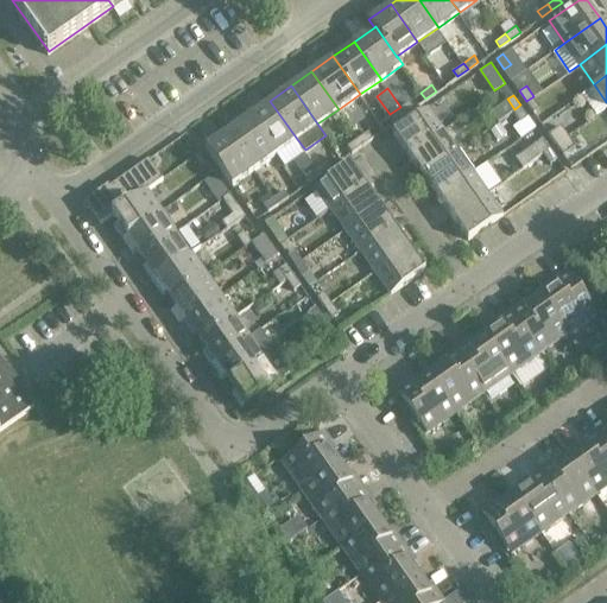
[(541,107),(533,96),(526,101),(535,112),(541,107)]
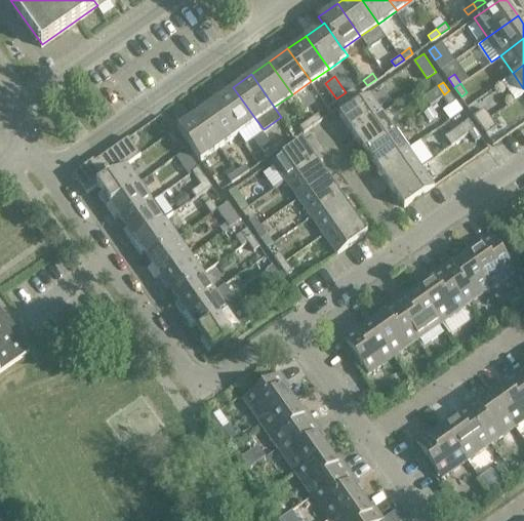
[(438,85),(432,90),(438,98),(444,94),(438,85)]
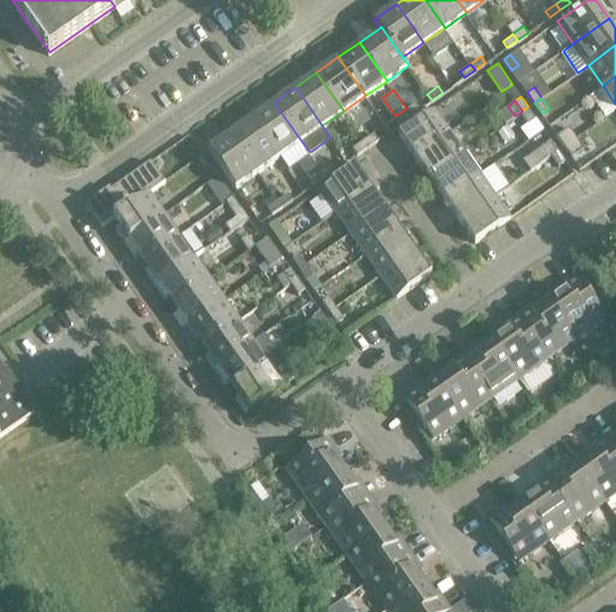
[(416,101),(406,109),(410,115),(421,107),(416,101)]
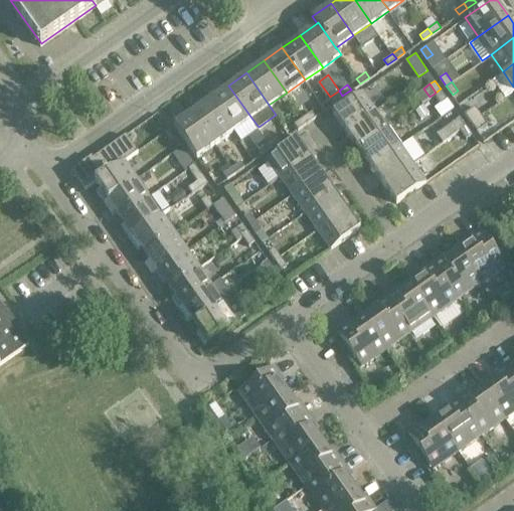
[(251,118),(228,86),(211,98),(233,130),(251,118)]
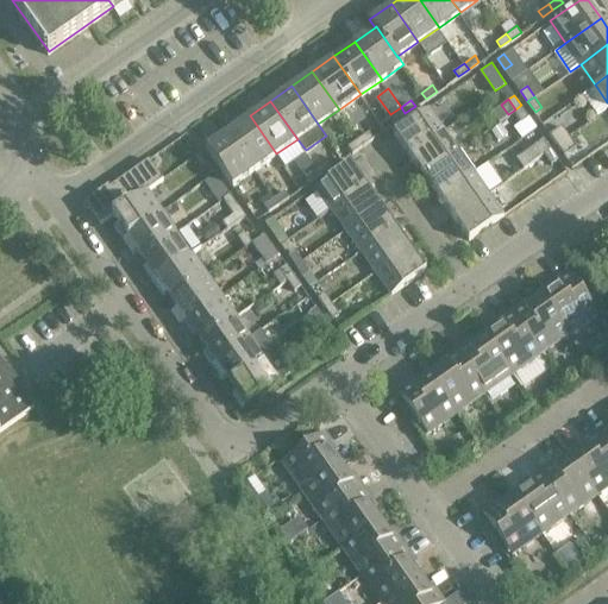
[(530,115),(521,105),(515,109),(522,120),(530,115)]
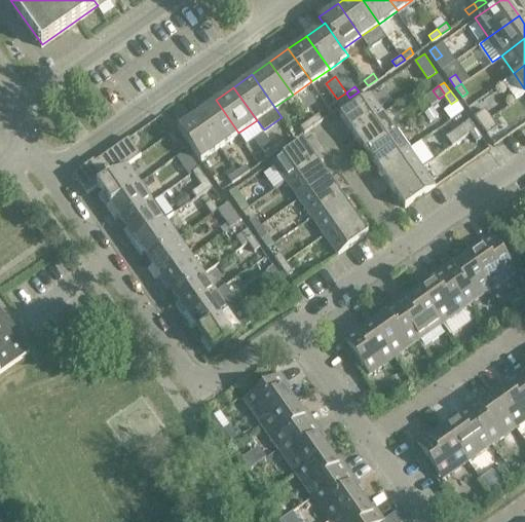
[(384,110),(371,91),(340,113),(353,132),(384,110)]
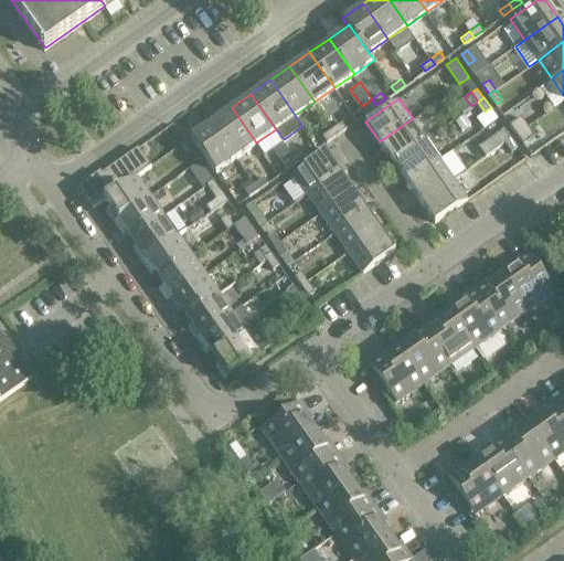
[(375,105),(372,99),(362,106),(366,113),(375,105)]
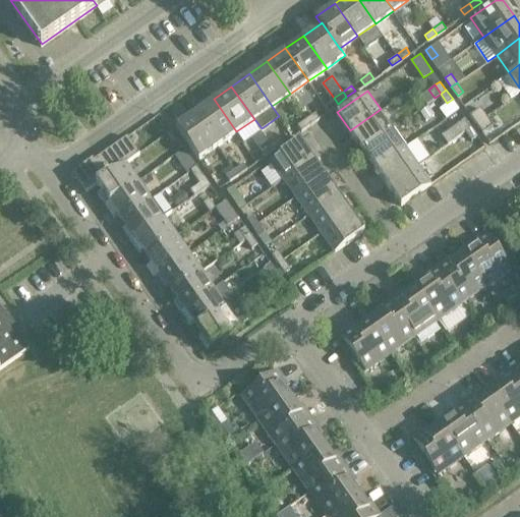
[(236,131),(214,99),(195,112),(218,145),(236,131)]
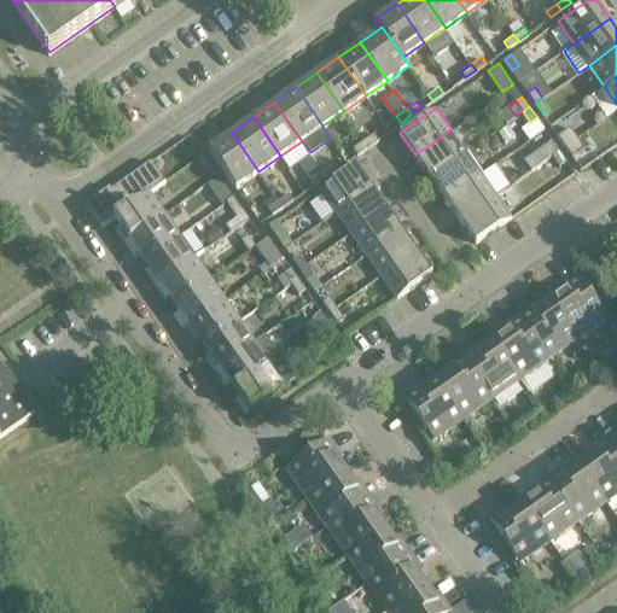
[(508,123),(500,129),(506,139),(516,133),(508,123)]
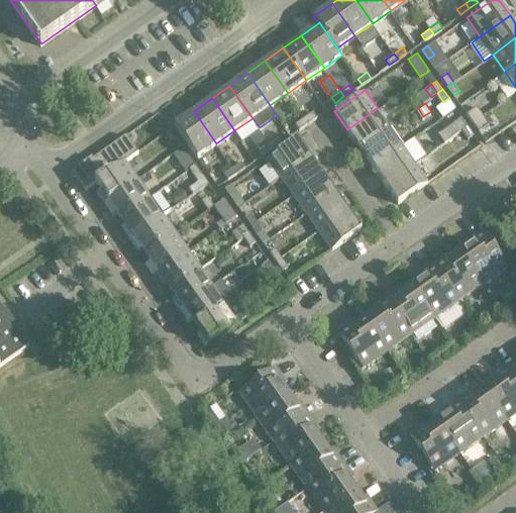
[(483,114),(477,105),(467,112),(473,121),(483,114)]
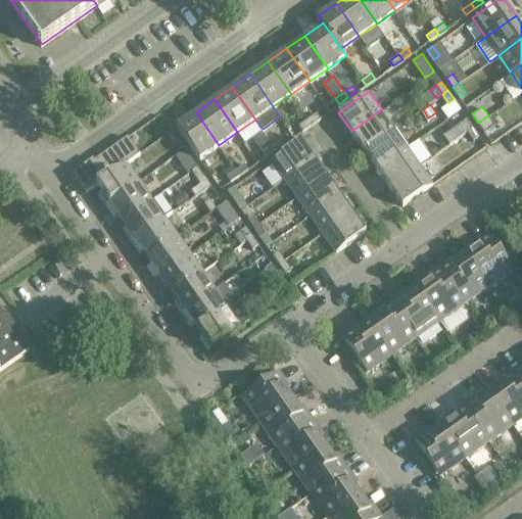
[(394,128),(382,109),(351,131),(365,149),(394,128)]
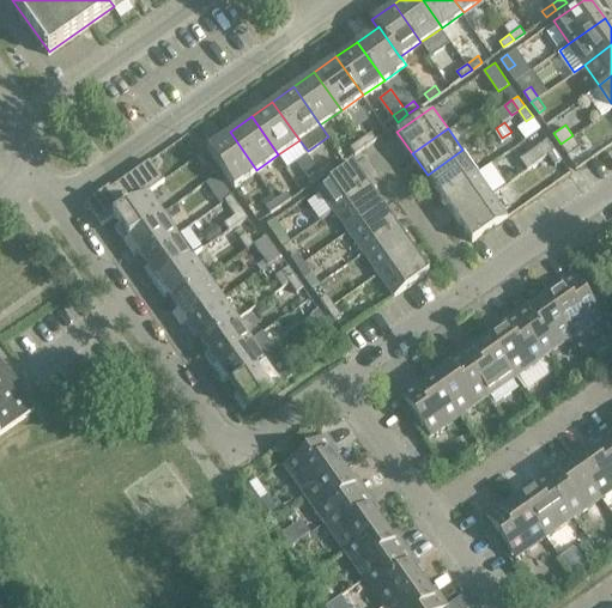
[(371,131),(361,138),(365,144),(376,137),(371,131)]
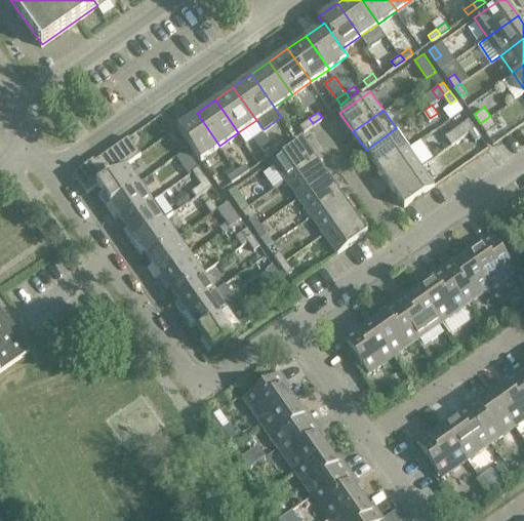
[(219,146),(197,113),(178,126),(201,159),(219,146)]
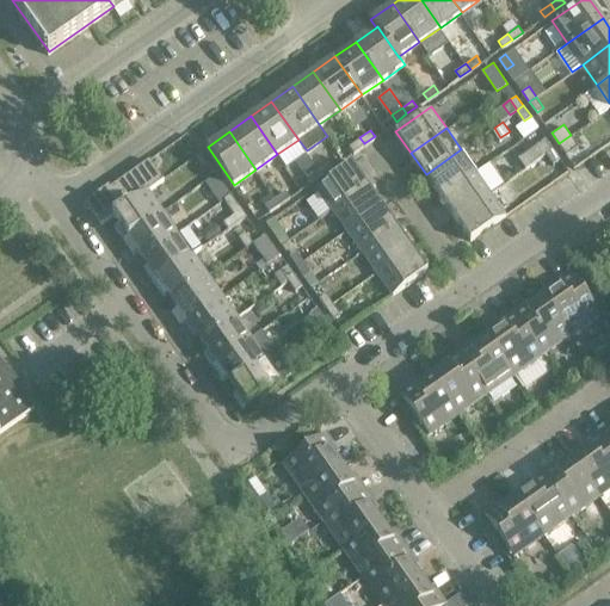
[(579,146),(571,135),(559,143),(566,154),(579,146)]
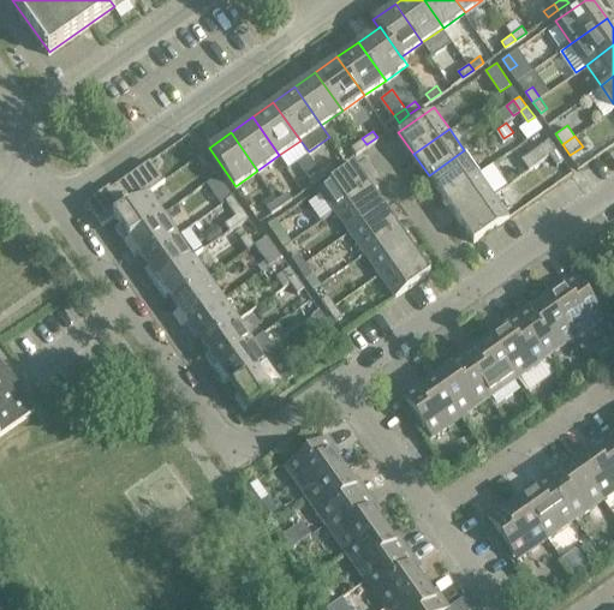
[(367,144),(362,138),(352,145),(356,151),(367,144)]
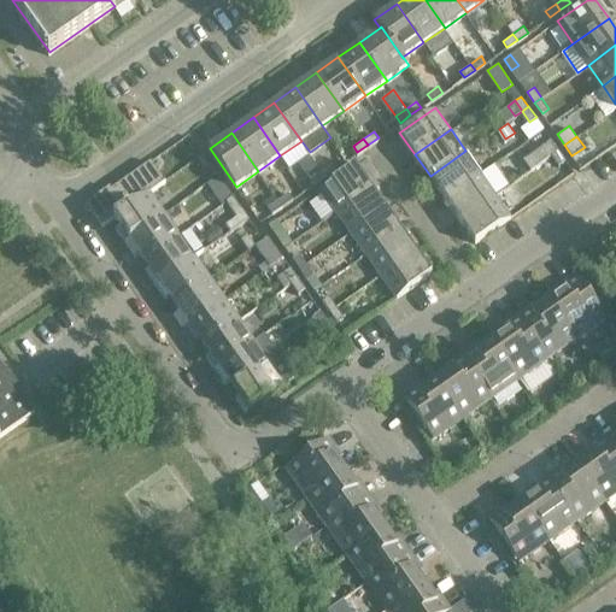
[(558,149),(551,139),(524,158),(532,169),(552,153),(558,149)]
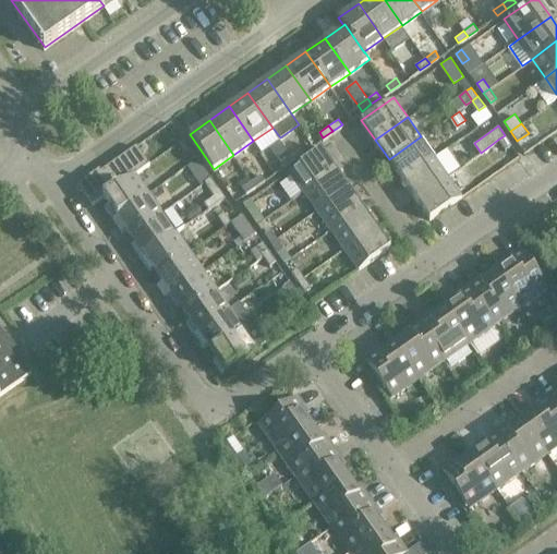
[(511,144),(505,135),(499,139),(506,148),(511,144)]
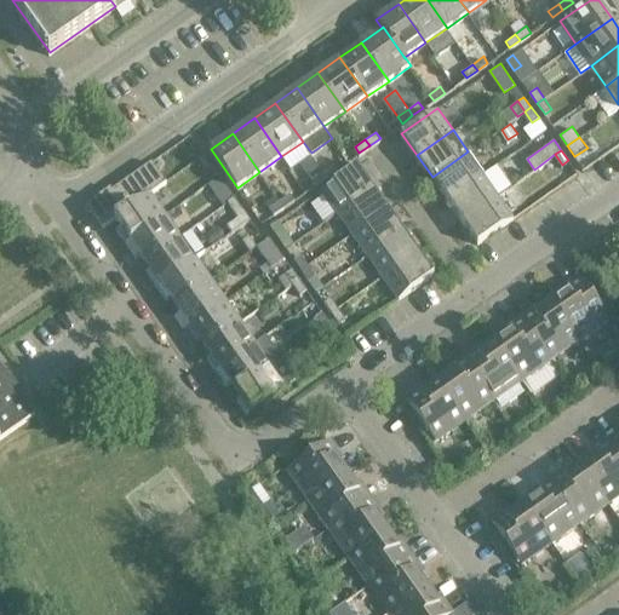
[(483,173),(468,151),(433,177),(447,197),(483,173)]
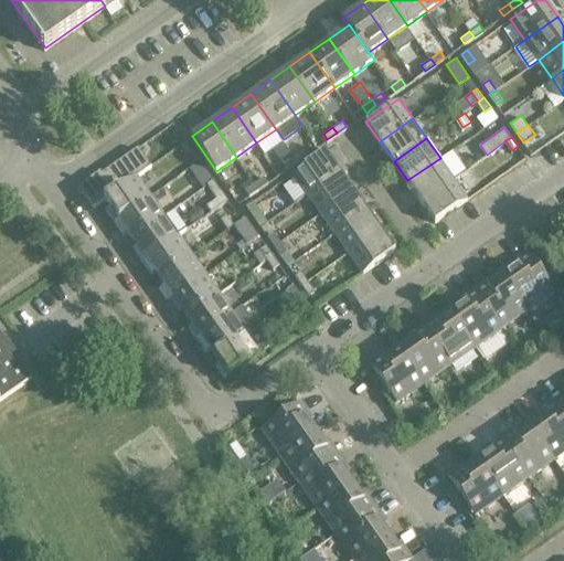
[(193,149),(185,140),(180,144),(187,154),(193,149)]
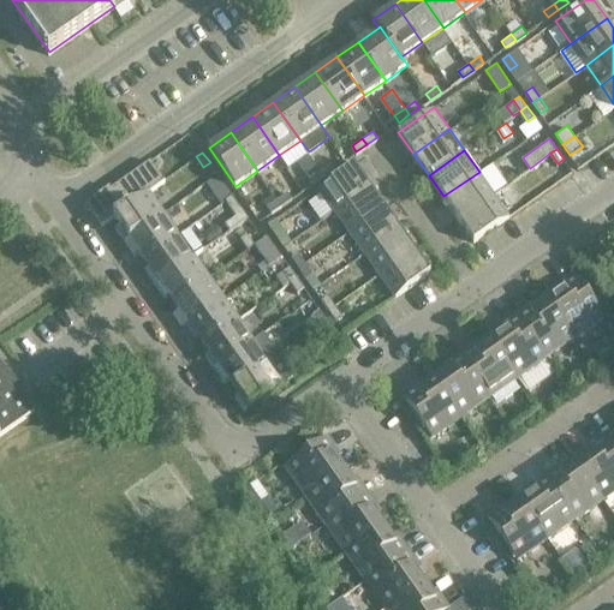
[(309,153),(298,160),(309,175),(320,168),(309,153)]
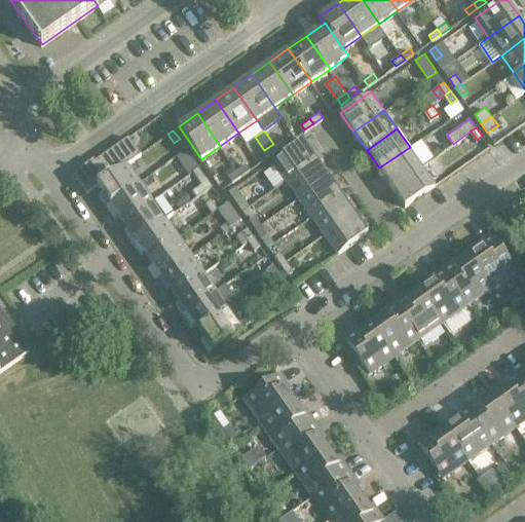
[(142,153),(129,136),(96,159),(97,161),(76,175),(87,191),(98,184),(128,162),(142,153)]
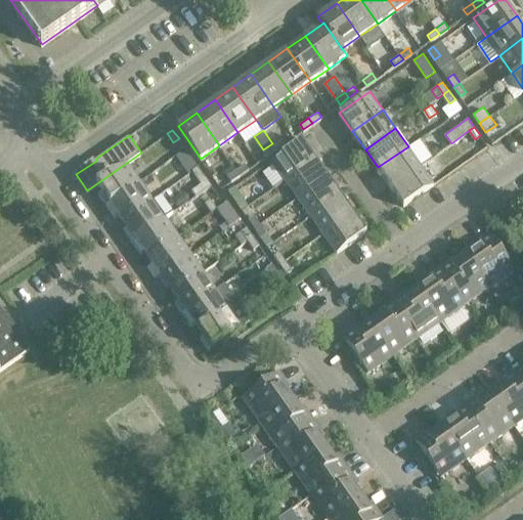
[(281,137),(272,143),(276,148),(285,142),(281,137)]
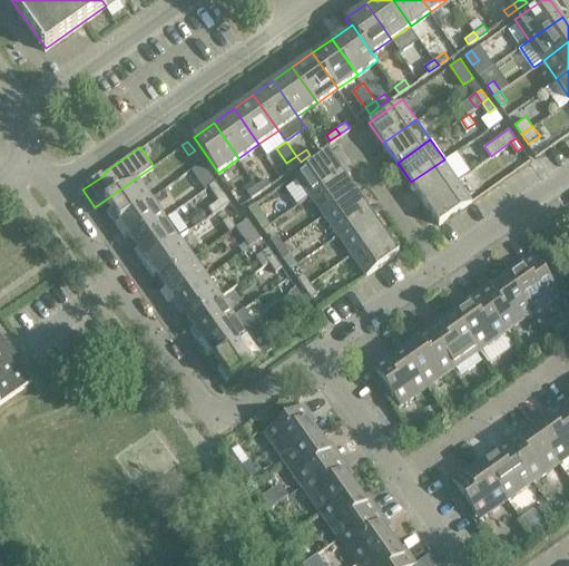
[(343,171),(329,150),(296,174),(311,194),(343,171)]
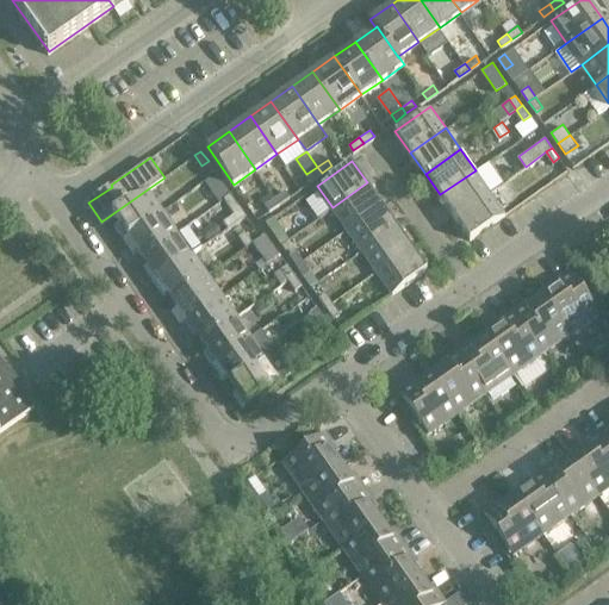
[(322,173),(317,167),(306,174),(311,180),(322,173)]
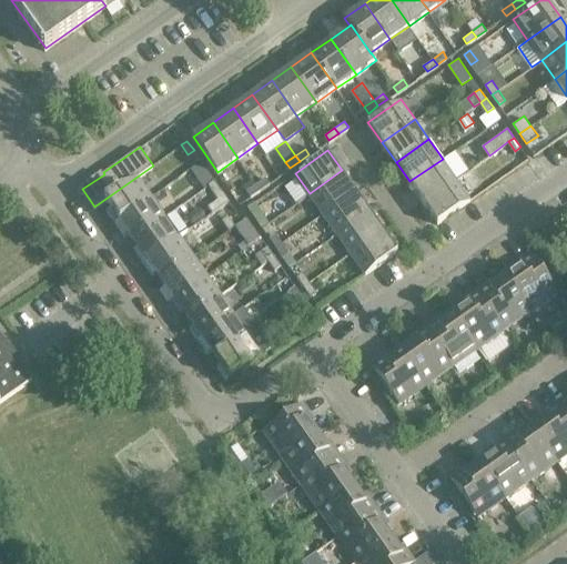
[(456,178),(443,159),(409,181),(424,201),(456,178)]
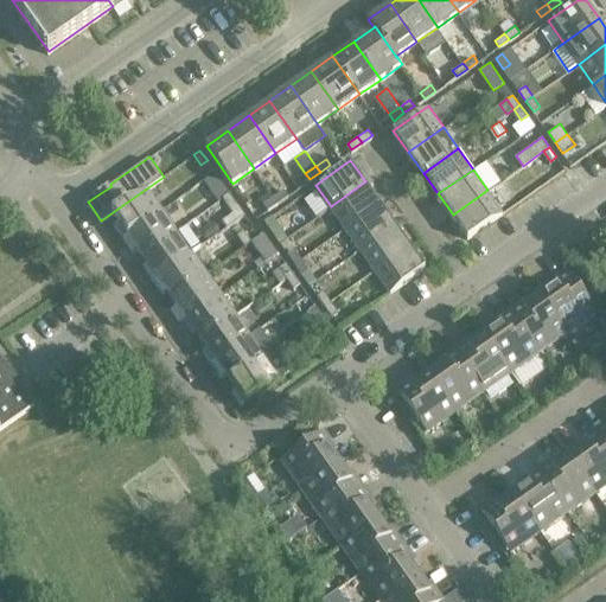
[(221,180),(210,187),(219,199),(223,197),(230,192),(222,181),(221,180)]
